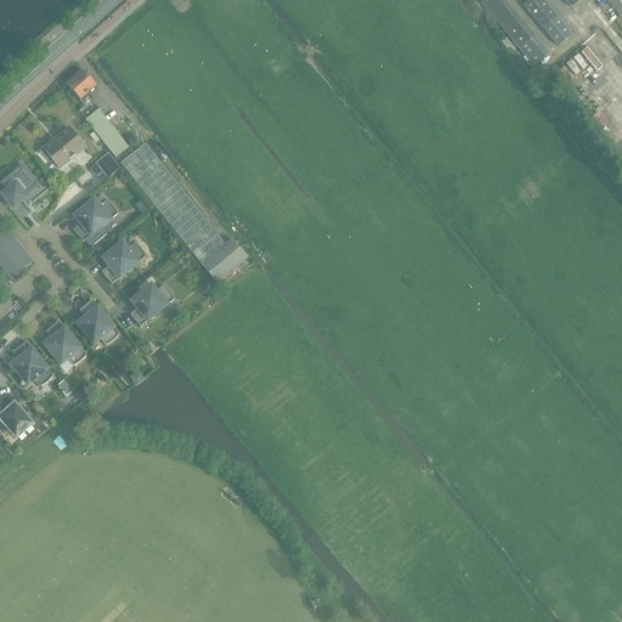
[(484,0),(482,1),(480,4),(533,68),(549,55),(503,0),(484,0)]
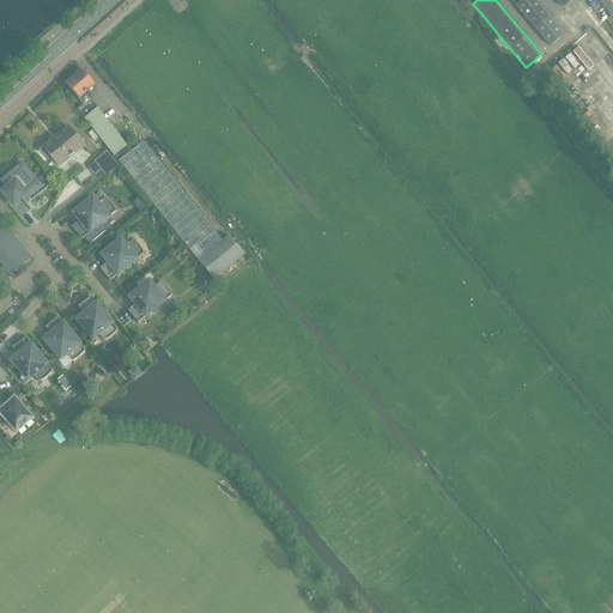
[(533,0),(522,0),(516,6),(551,48),(564,37),(533,0)]
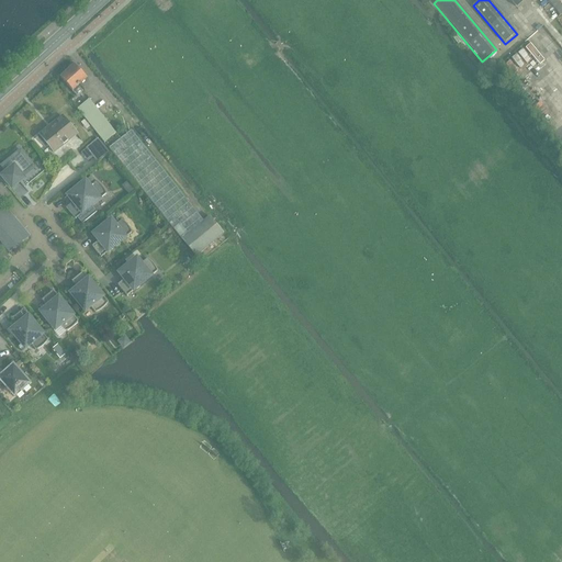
[(550,0),(543,6),(551,14),(561,4),(561,2),(559,0),(550,0)]
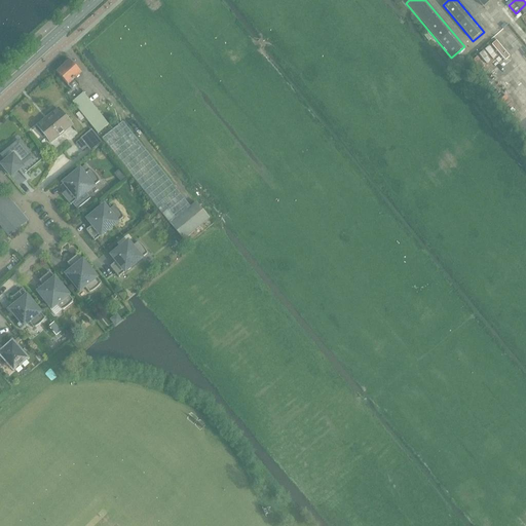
[(72,81),(80,73),(70,61),(69,62),(67,62),(66,62),(64,63),(64,64),(64,66),(57,73),(72,90),(77,86),(72,81)]
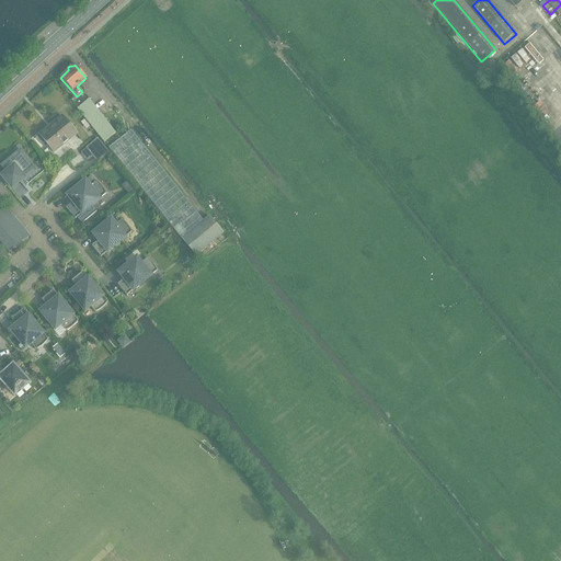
[(116,134),(89,99),(77,109),(104,142),(116,134)]
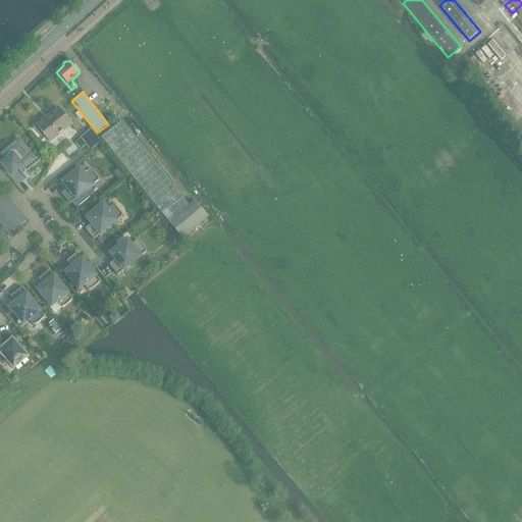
[(50,142),(71,124),(57,108),(36,125),(50,142)]
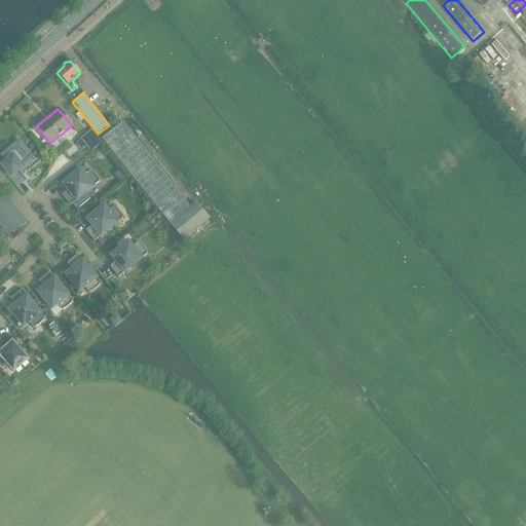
[(122,122),(102,140),(170,224),(187,246),(213,224),(195,202),(190,208),(122,122)]
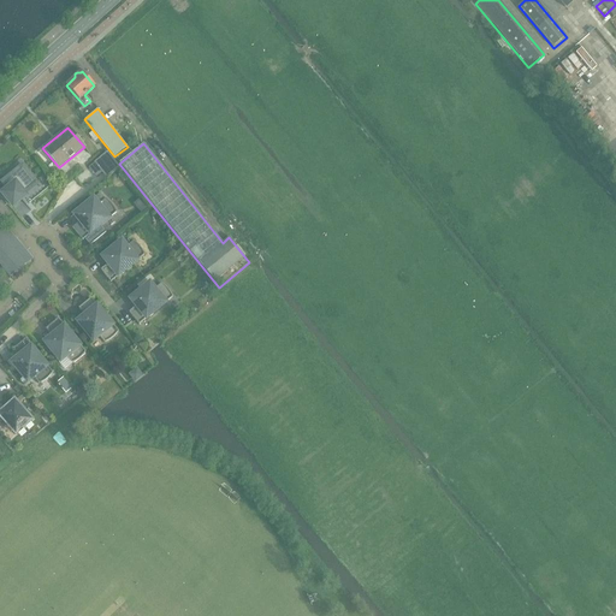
[(116,163),(107,152),(94,163),(102,173),(116,163)]
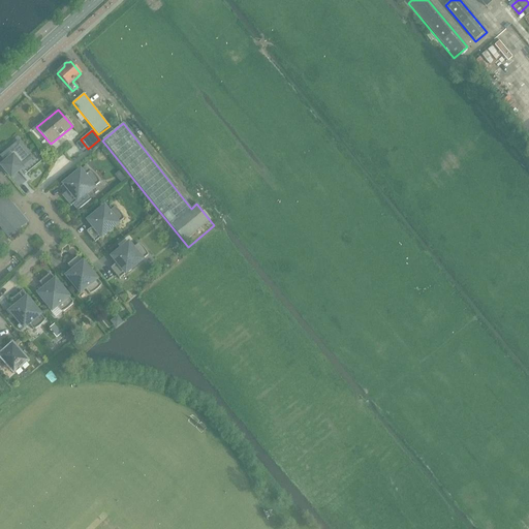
[(20,165),(31,156),(19,142),(7,151),(8,153),(5,156),(4,154),(1,156),(5,162),(1,166),(10,178),(22,168),(20,165)]
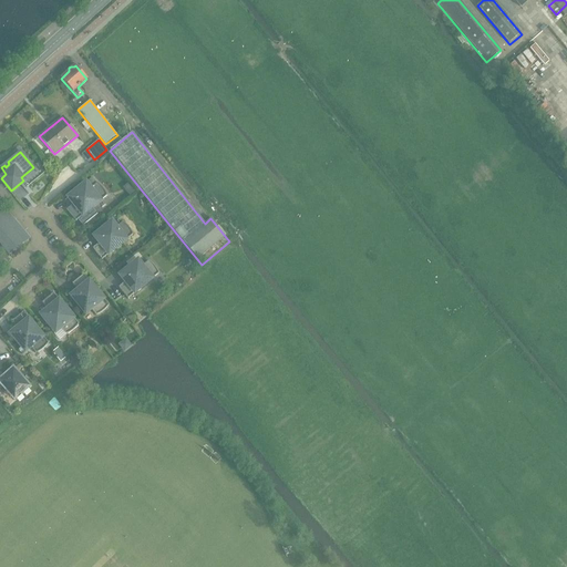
[(73,204),(66,209),(75,222),(78,219),(83,226),(96,215),(92,208),(106,196),(104,192),(100,187),(96,184),(92,178),(71,195),(68,197),(73,204)]
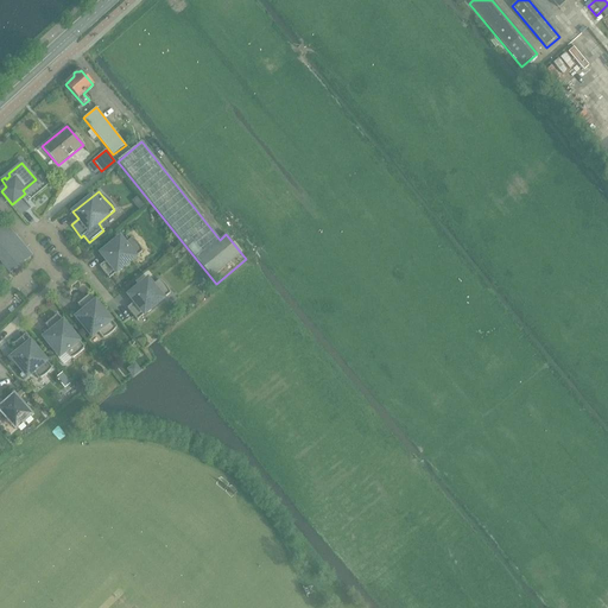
[(32,255),(5,223),(0,227),(0,263),(10,274),(32,255)]
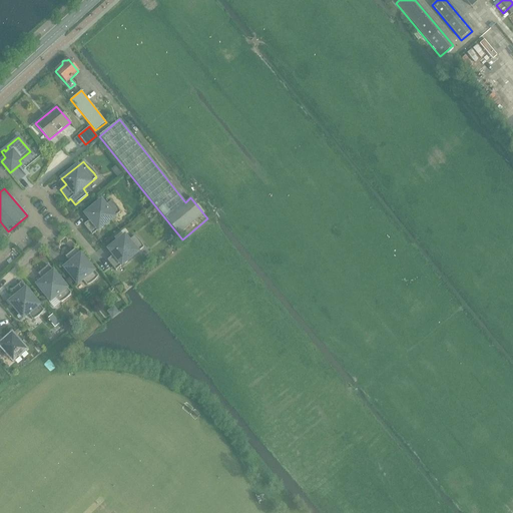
[(104,225),(119,212),(120,212),(117,208),(114,204),(110,201),(105,205),(100,200),(85,214),(89,219),(83,225),(92,235),(99,229),(101,228),(103,226),(104,225)]
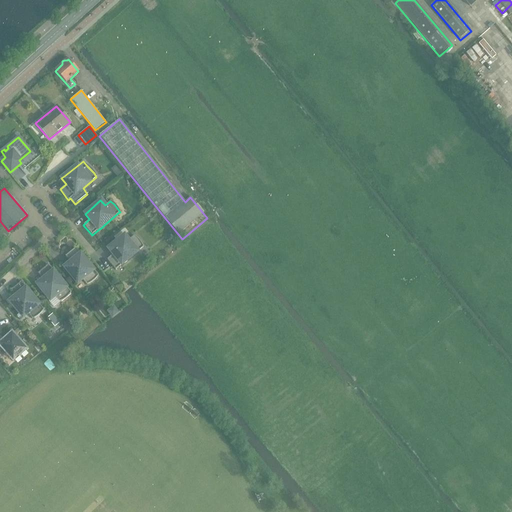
[(0,242),(9,235),(2,227),(0,228),(0,242)]
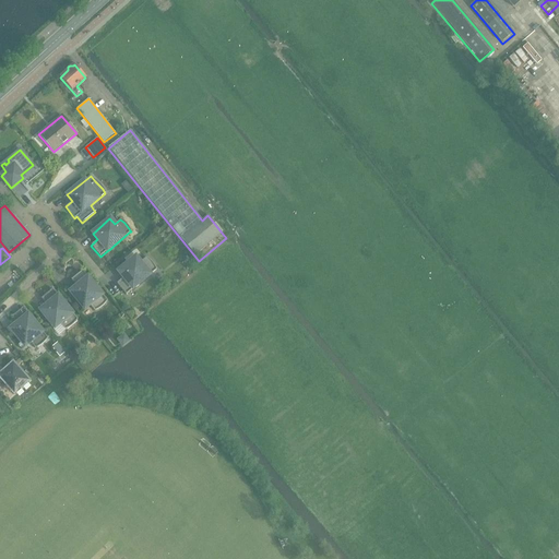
[(140,284),(156,270),(153,264),(149,260),(146,258),(140,263),(135,258),(118,272),(123,278),(117,284),(126,295),(134,288),(137,287),(139,285),(140,284)]
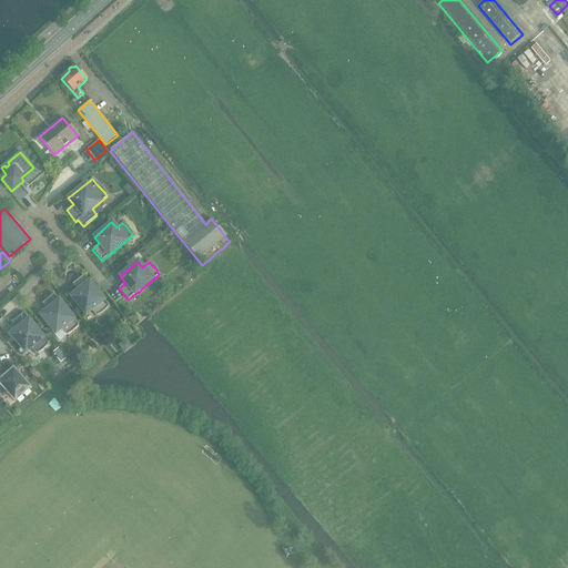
[(109,306),(94,288),(93,286),(92,284),(90,283),(83,275),(72,284),(78,291),(71,296),(85,314),(91,310),(97,316),(101,313),(105,310),(109,306)]
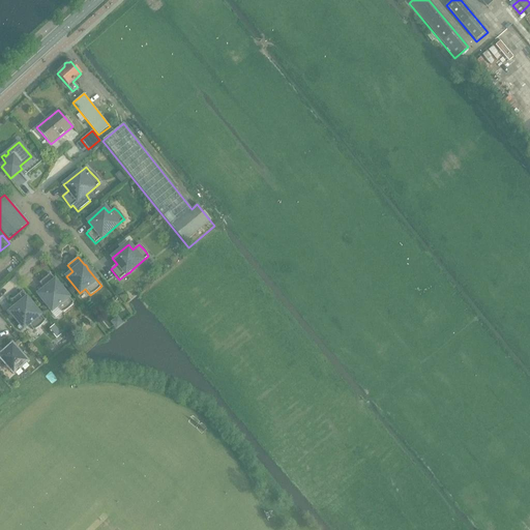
[(74,303),(60,287),(59,285),(58,283),(56,282),(50,274),(39,283),(45,290),(38,294),(52,311),(57,306),(61,313),(66,310),(70,306),(74,303)]
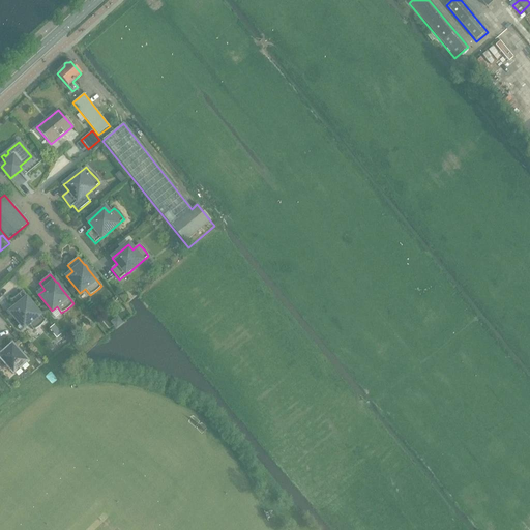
[(45,321),(32,304),(31,302),(29,300),(28,300),(22,292),(10,301),(16,307),(9,312),(23,329),(28,324),(33,330),(37,328),(41,324),(45,321)]
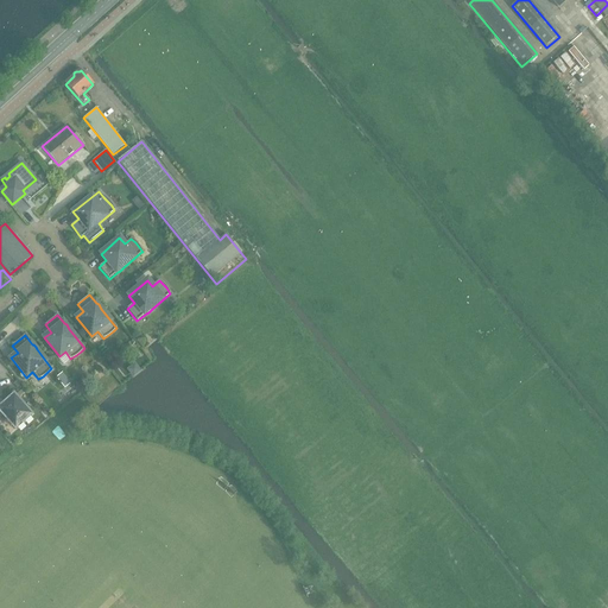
[(63,373),(56,379),(64,390),(71,384),(63,373)]
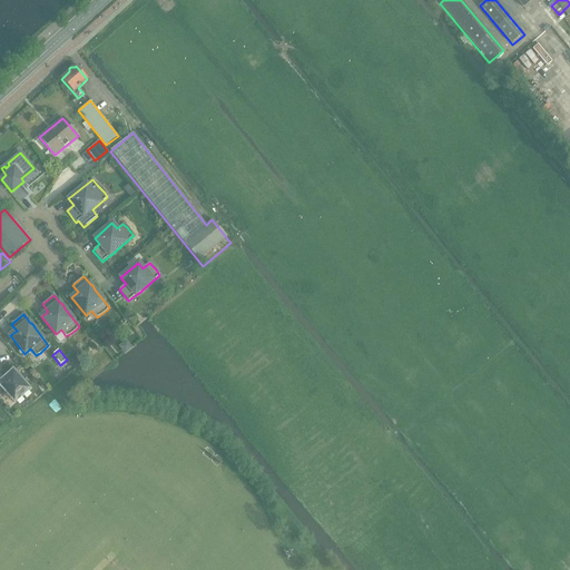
[(29,389),(12,371),(3,379),(0,374),(0,390),(2,389),(15,402),(29,389)]
